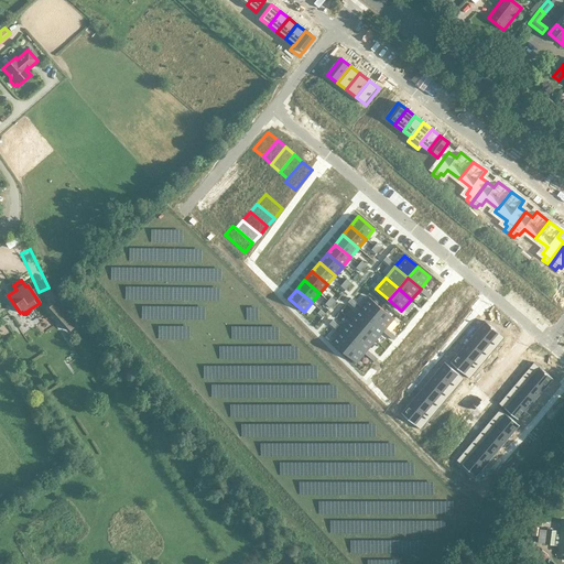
[(369,297),(359,308),(372,320),(382,308),(369,297)]
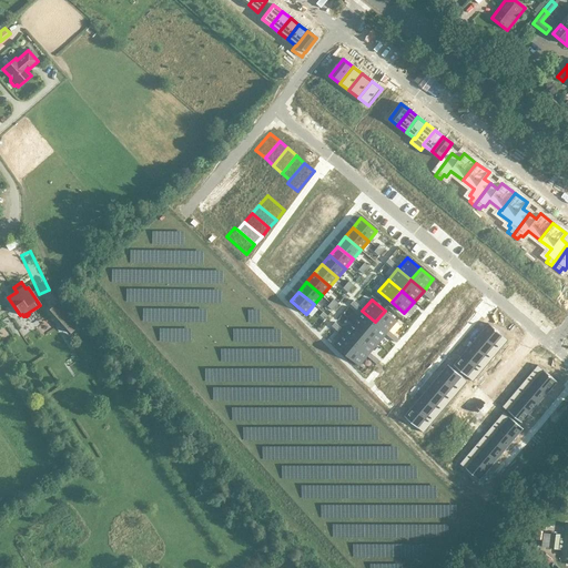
[(69,334),(80,323),(60,301),(52,307),(61,318),(58,321),(69,334)]
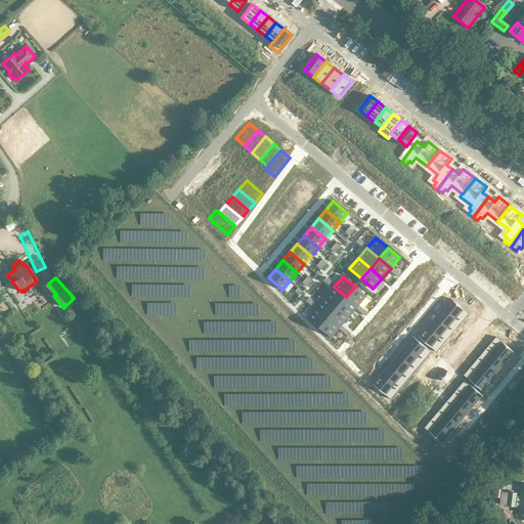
[(334,287),(325,297),(337,307),(346,297),(334,287)]
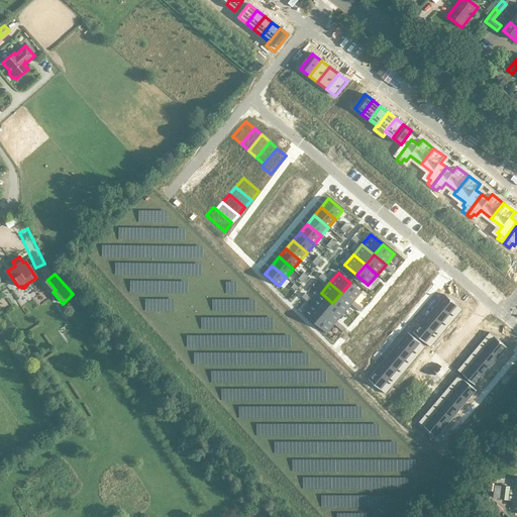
[(350,283),(341,293),(352,303),(362,292),(350,283)]
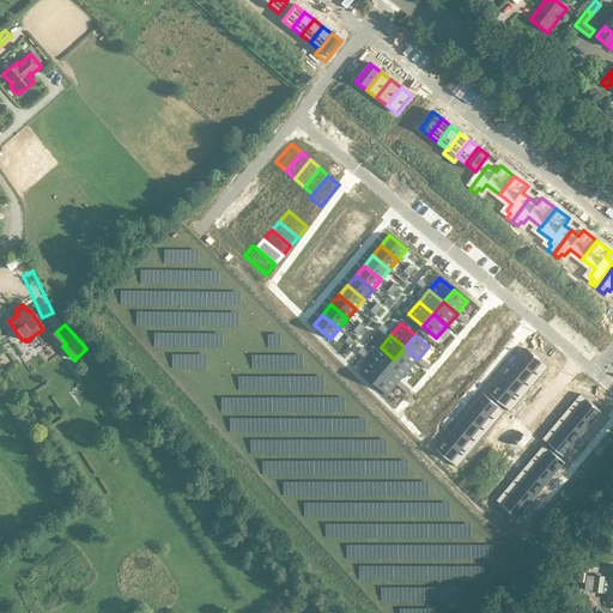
[(381,347),(370,359),(384,371),(394,359),(381,347)]
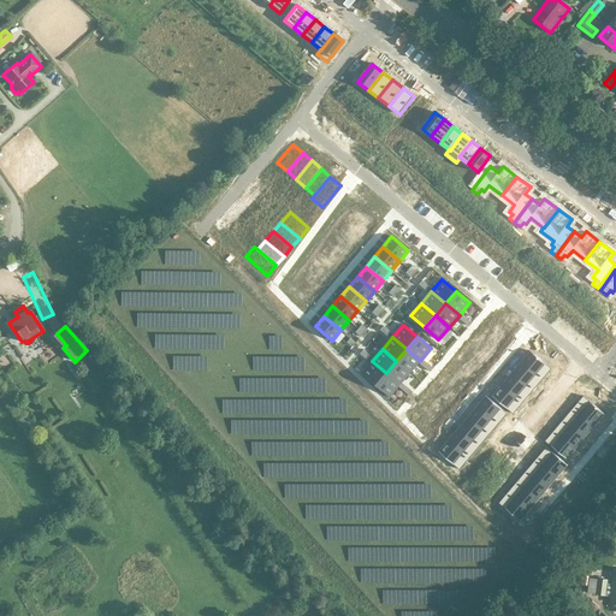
[(407,349),(396,361),(410,373),(420,361),(407,349)]
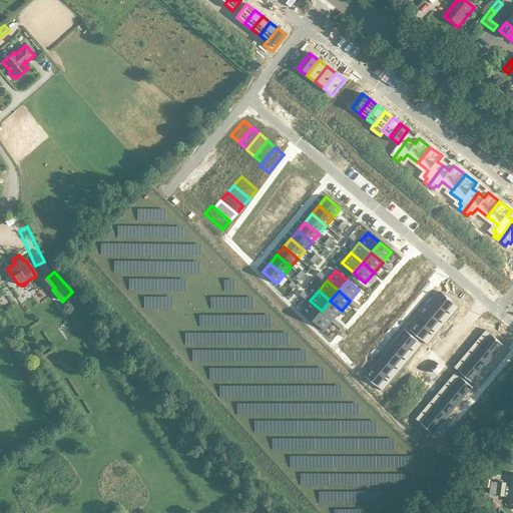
[(442,293),(434,302),(451,317),(459,308),(442,293)]
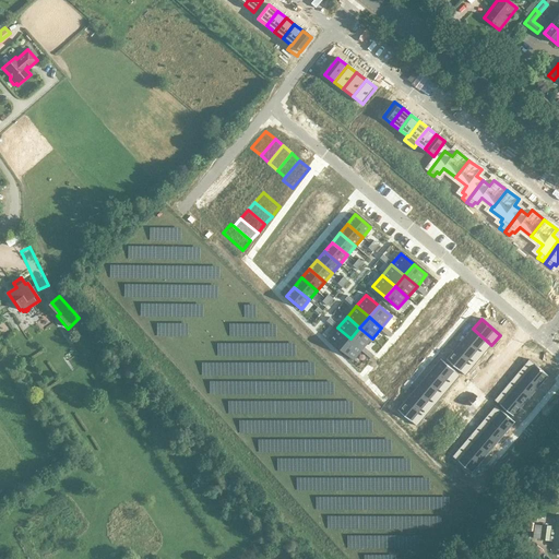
[(337,328),(329,339),(341,349),(351,339),(337,328)]
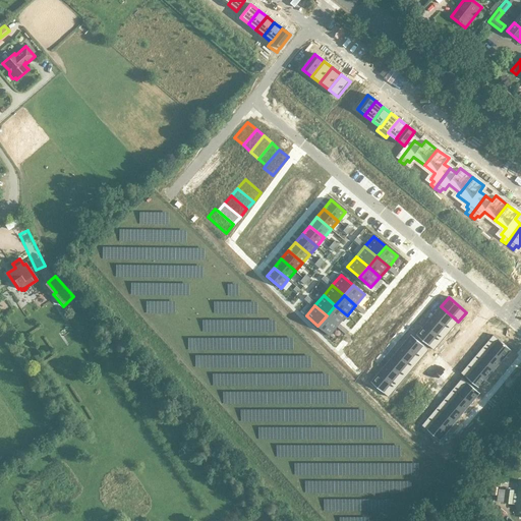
[(335,305),(327,315),(339,326),(347,315),(335,305)]
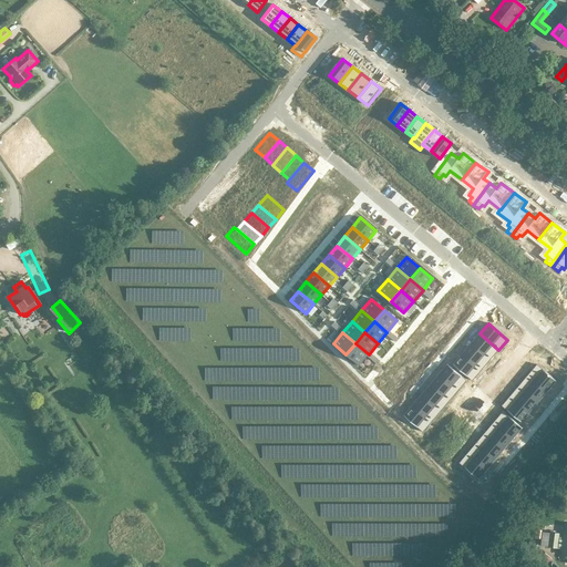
[(480,333),(471,344),(490,360),(498,350),(480,333)]
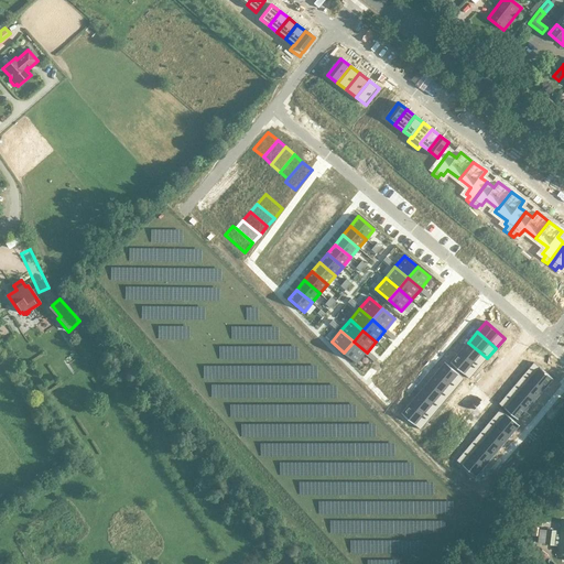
[(354,342),(344,353),(357,364),(367,353),(354,342)]
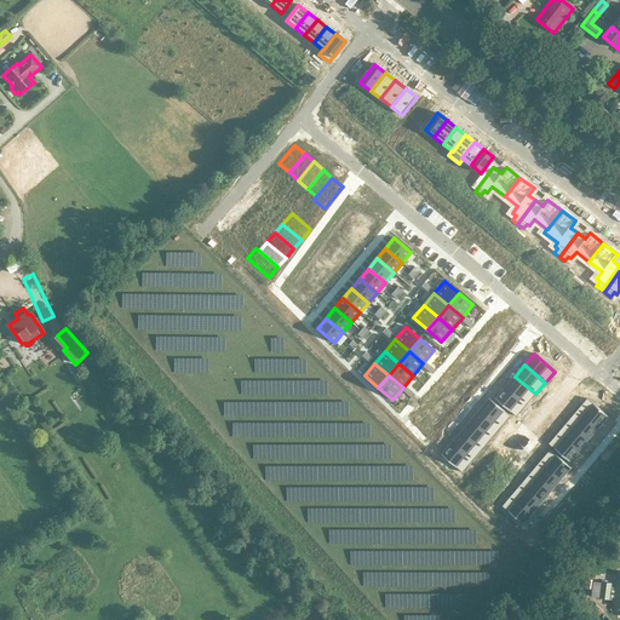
[(515,377),(505,388),(527,405),(535,394),(515,377)]
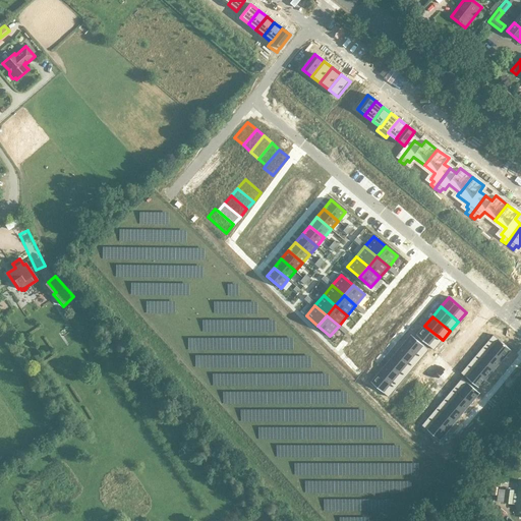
[(424,326),(416,335),(435,350),(443,340),(424,326)]
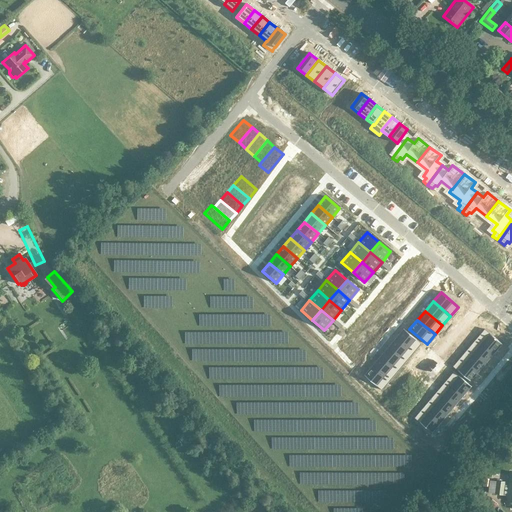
[(404,329),(396,339),(413,353),(422,344),(404,329)]
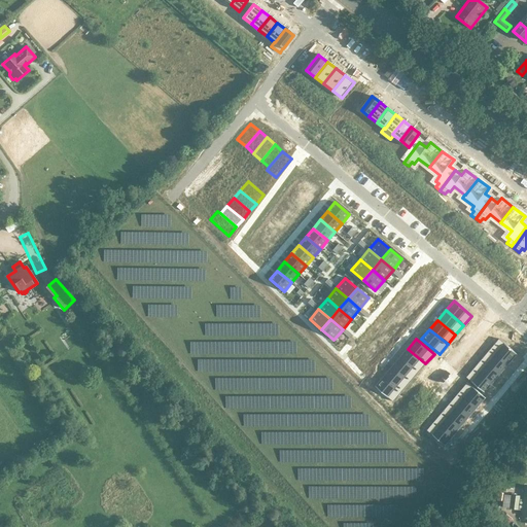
[(499,339),(491,349),(508,363),(517,354),(499,339)]
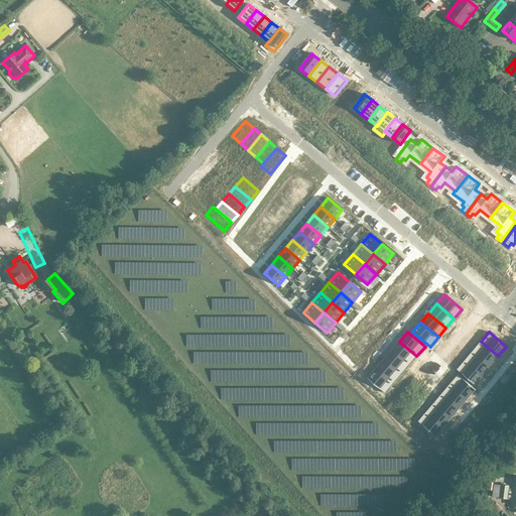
[(399,342),(391,351),(409,366),(416,356),(399,342)]
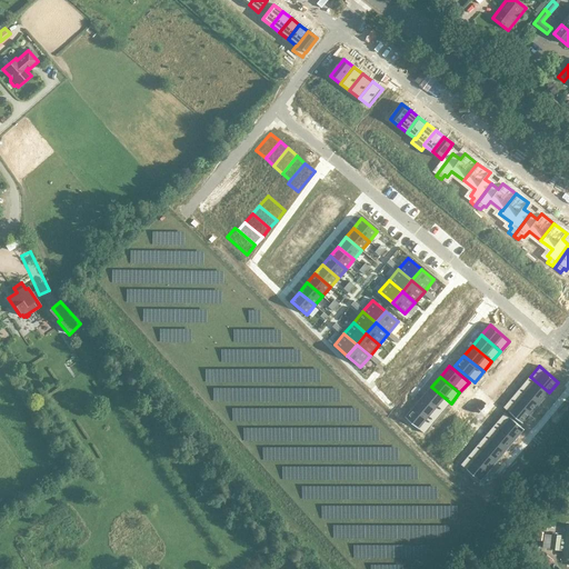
[(530,377),(521,387),(540,403),(549,392),(530,377)]
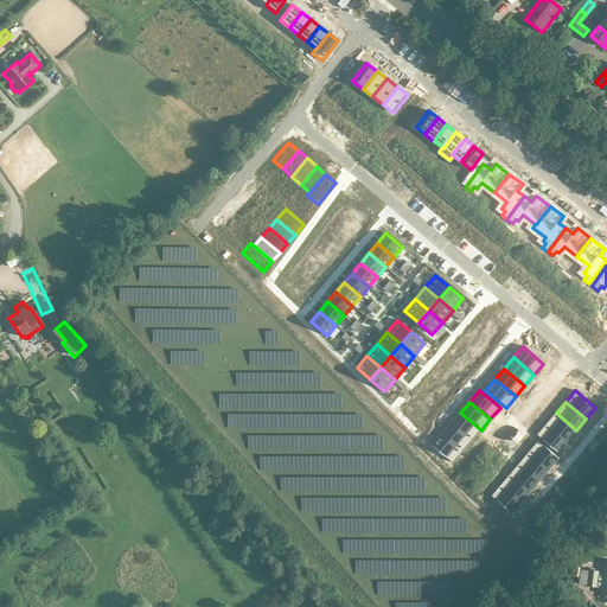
[(460,413),(451,423),(472,441),(481,430),(460,413)]
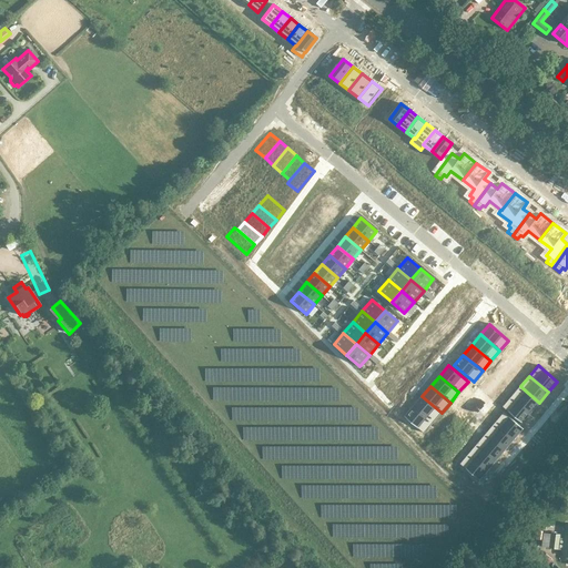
[(520,386),(511,396),(531,413),(539,403),(520,386)]
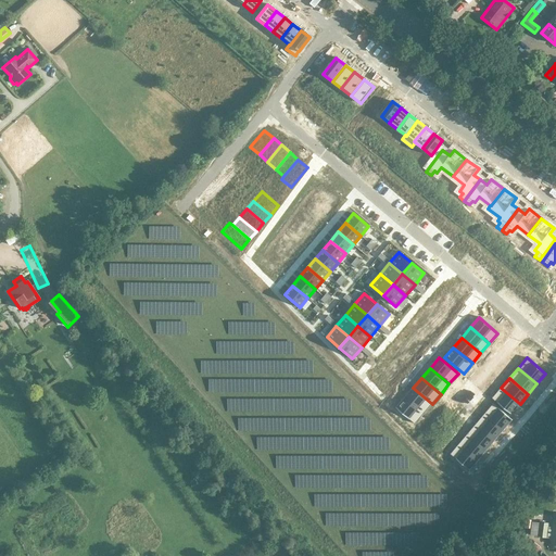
[(413,388),(405,397),(424,414),(432,404),(413,388)]
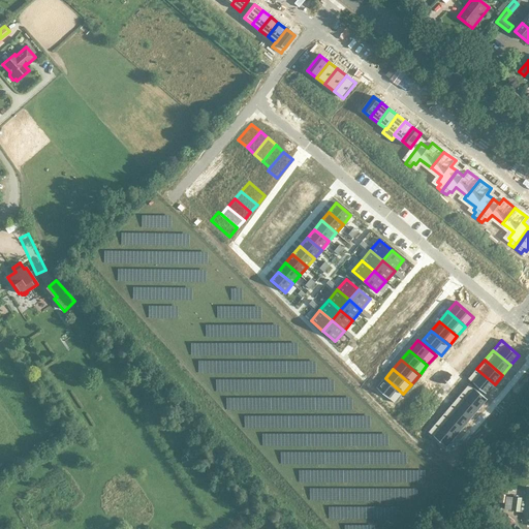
[(476,369),(468,379),(486,394),(495,384),(476,369)]
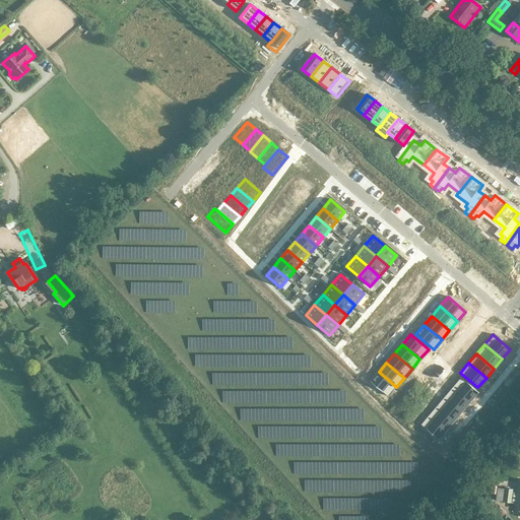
[(379,372),(371,382),(388,396),(396,387),(379,372)]
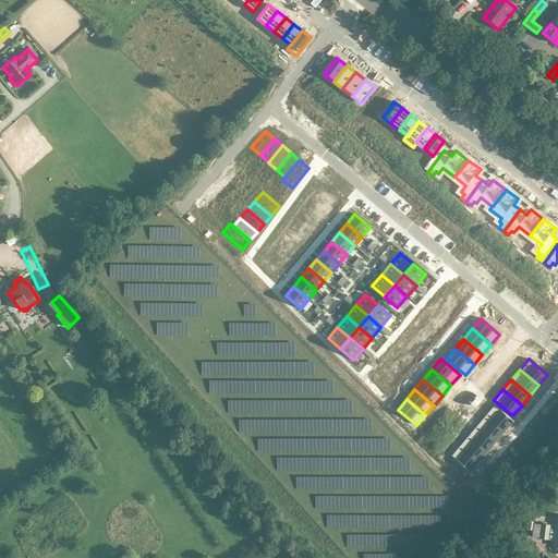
[(495,404),(486,415),(505,432),(514,421),(495,404)]
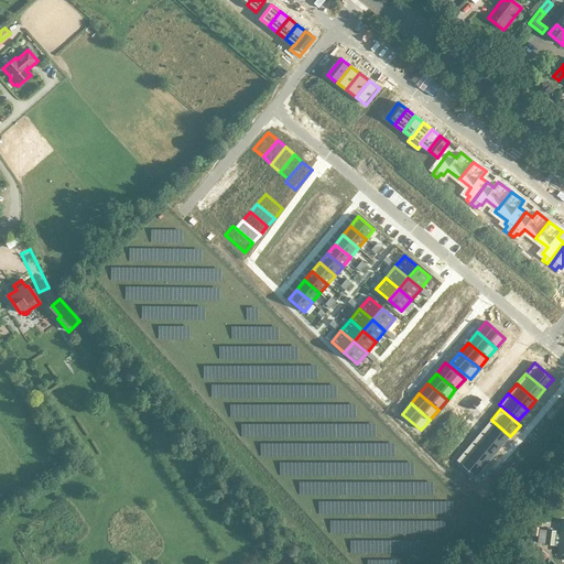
[(491,420),(483,430),(502,446),(510,436),(491,420)]
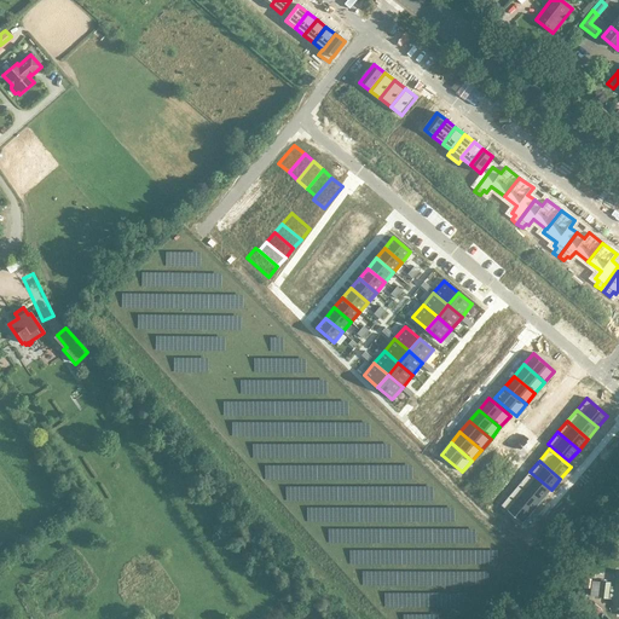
[(530,472),(521,482),(542,501),(551,490),(530,472)]
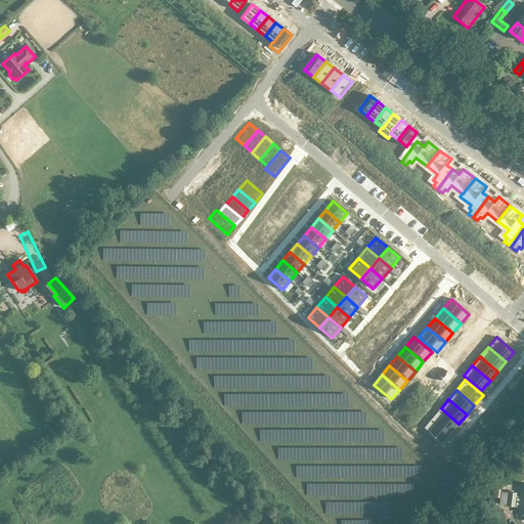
[(441,408),(433,419),(450,433),(459,424),(441,408)]
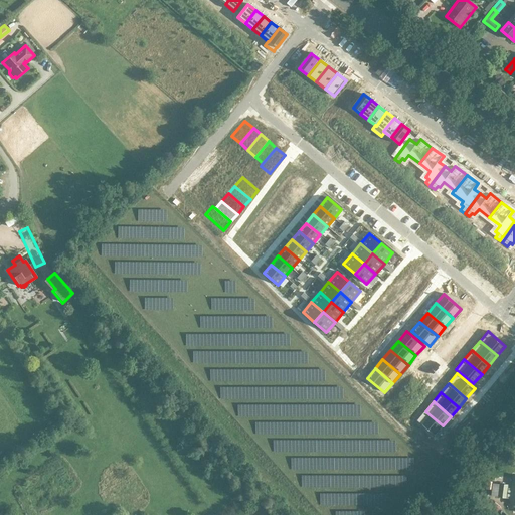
[(425,411),(417,420),(435,436),(443,425),(425,411)]
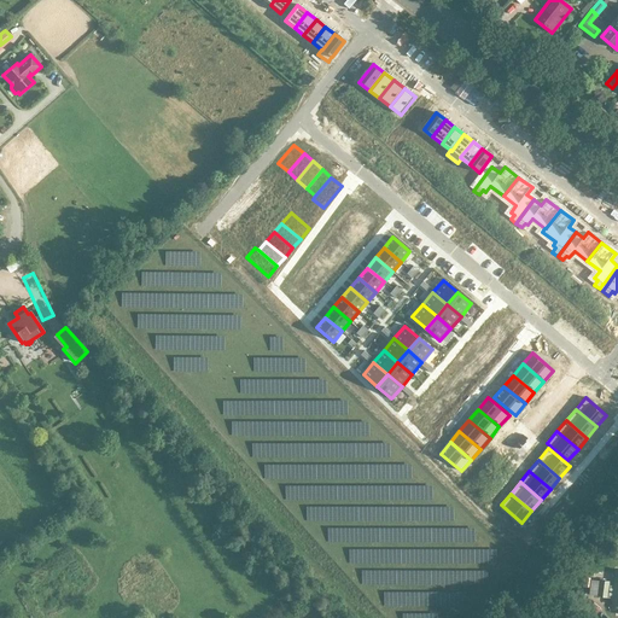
[(612,606),(617,606),(617,572),(617,573),(614,588),(608,587),(610,583),(601,582),(599,596),(613,599),(612,606)]
